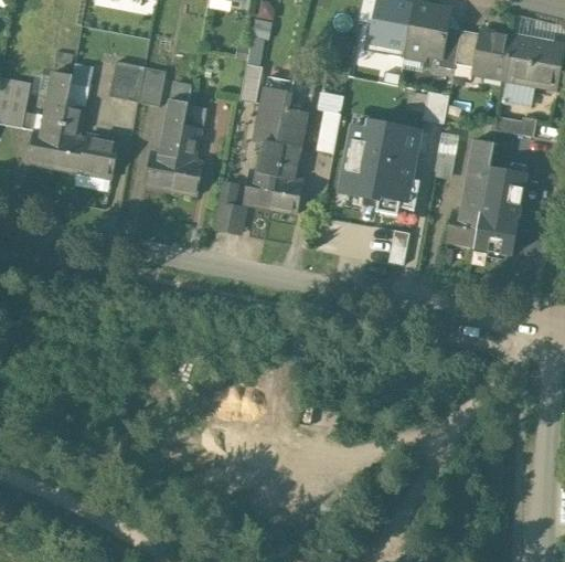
[(273,18),(277,2),(269,0),(262,0),(258,12),(273,18)]
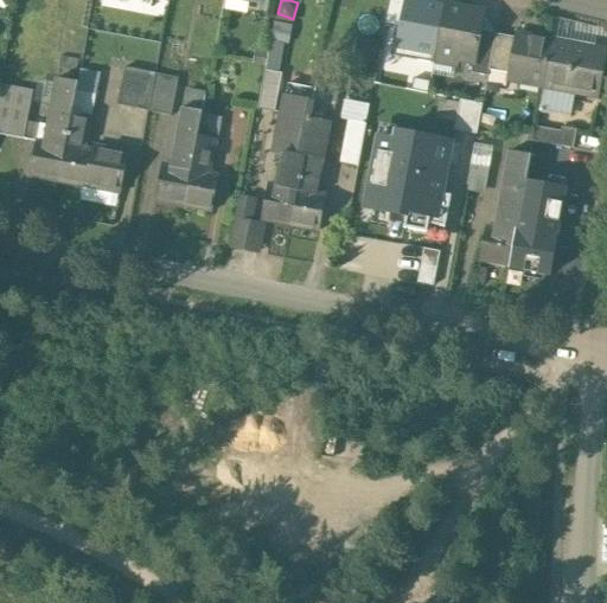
[(402,7),(403,0),(389,0),(385,21),(400,24),(400,23),(401,17),(402,7)]
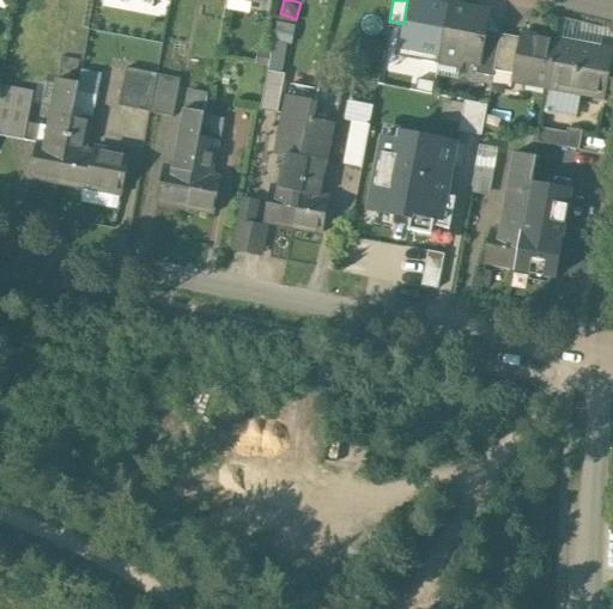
[(439,54),(449,1),(443,0),(407,0),(406,7),(405,17),(404,23),(404,24),(398,53),(437,61),(439,54)]
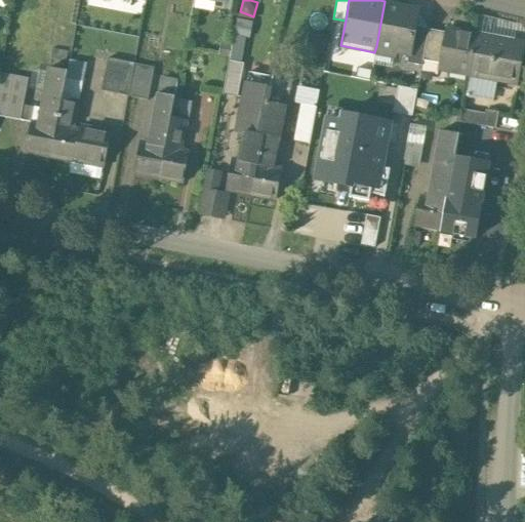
[(418,8),(385,1),(376,46),(409,53),(410,53),(415,26),(418,8)]
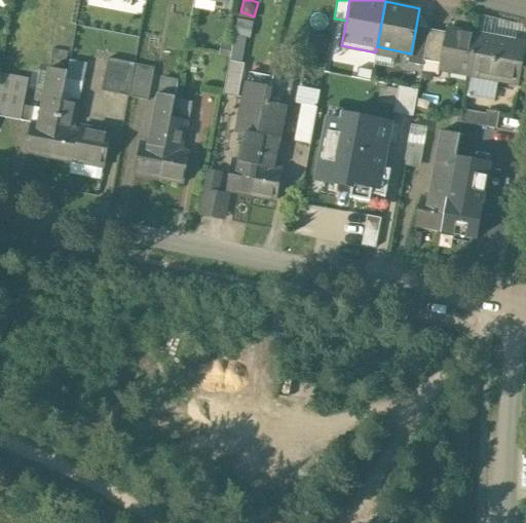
[(249,20),(237,16),(229,59),(241,61),(249,20)]
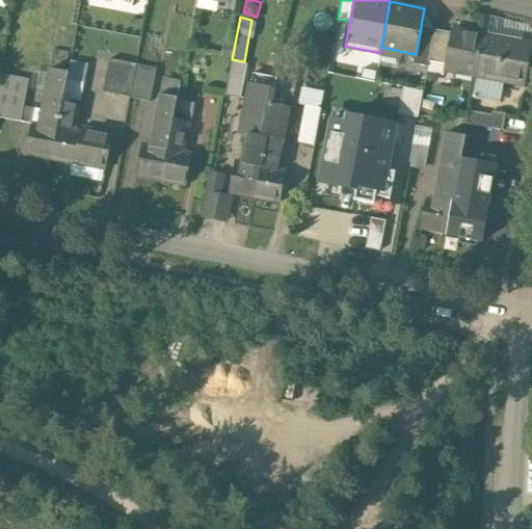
[(434,28),(421,26),(416,54),(415,54),(413,62),(428,65),(429,60),(428,59),(434,28)]
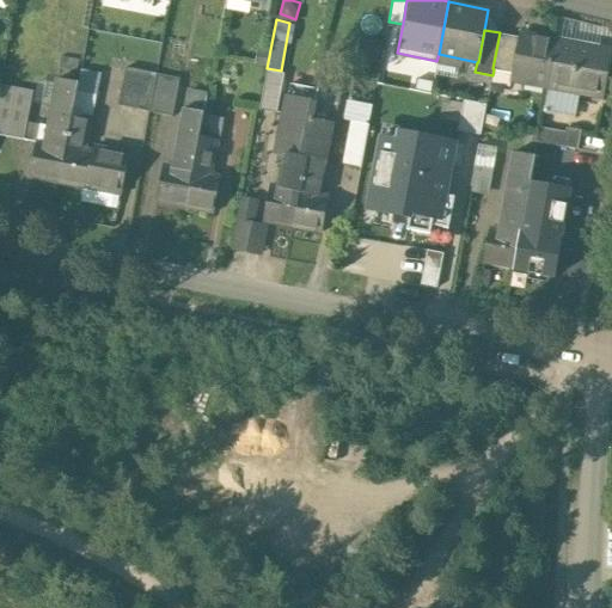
[(557,37),(521,31),(520,36),(514,72),(522,74),(521,83),(548,87),(557,37)]
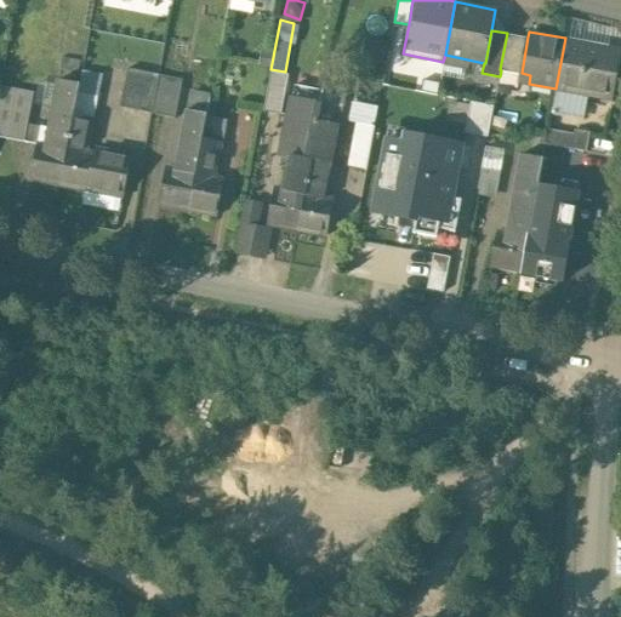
[(528,36),(507,33),(500,69),(501,70),(522,73),(528,36)]
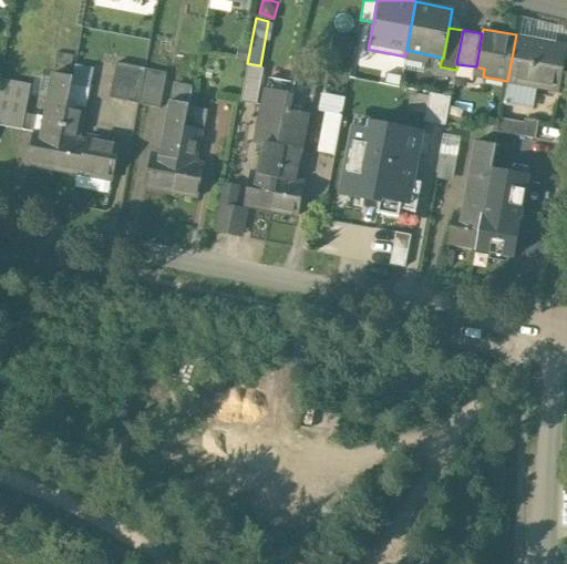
[(566,44),(516,34),(507,81),(558,90),(566,44)]
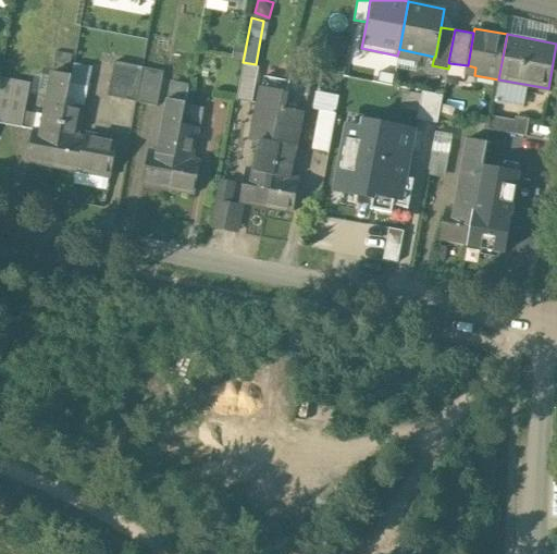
[(143,65),(114,60),(107,95),(136,100),(143,65)]
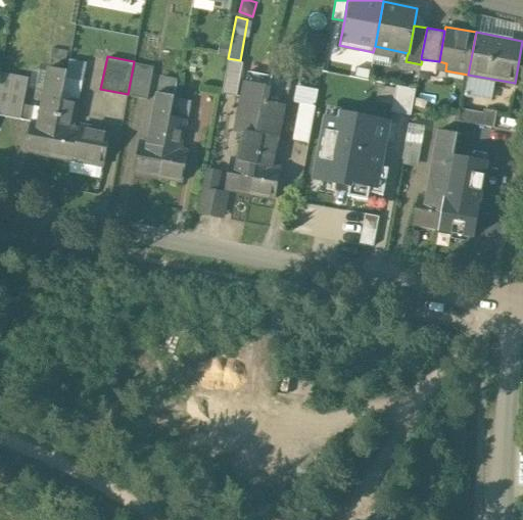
[(240,60),(228,58),(222,92),(237,95),(243,60),(240,60)]
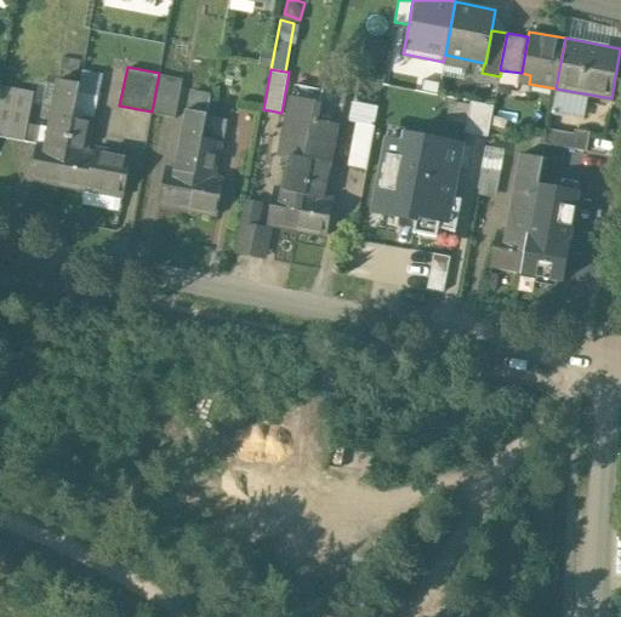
[(233,74),(221,72),(218,86),(229,89),(233,74)]
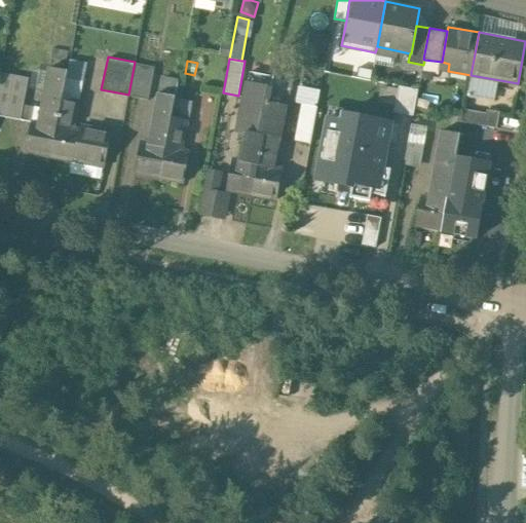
[(154,66),(135,62),(128,95),(148,98),(154,66)]
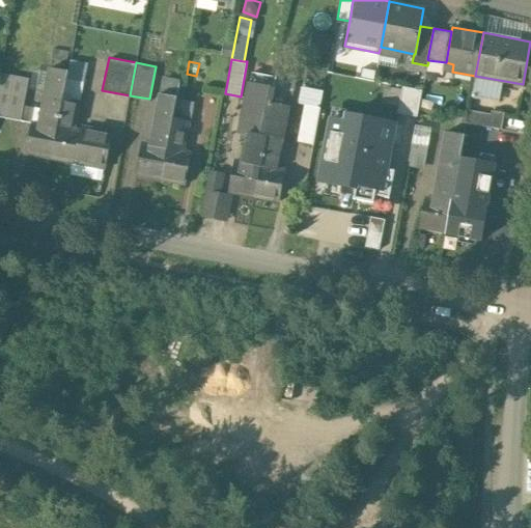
[(67,71),(49,66),(40,107),(42,107),(38,121),(57,124),(62,96),(66,78),(67,71)]
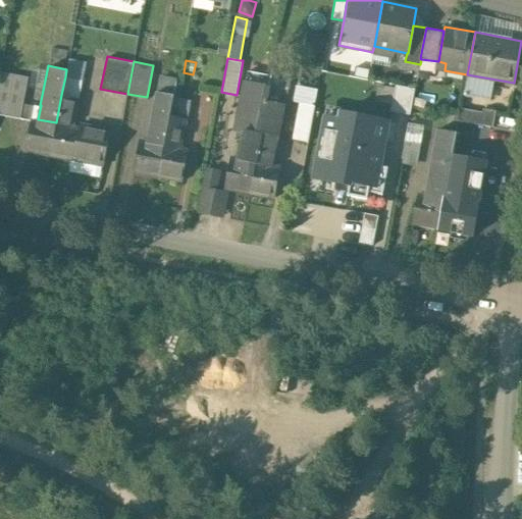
[(292,70),(273,66),(267,100),(284,103),(288,88),(289,88),(292,70)]
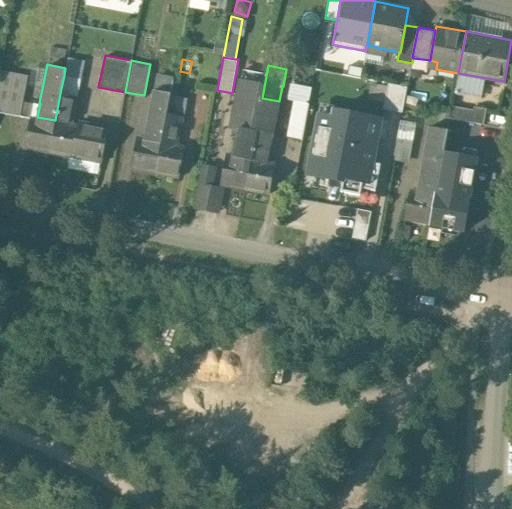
[(28,75),(0,69),(0,111),(20,115),(28,75)]
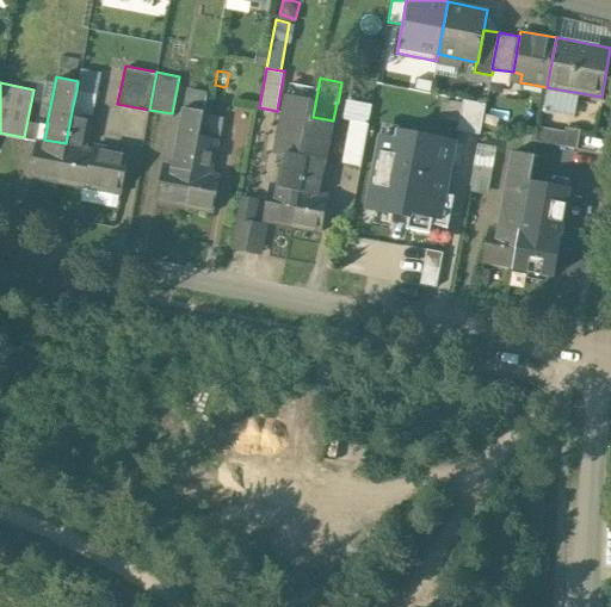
[(96,93),(76,90),(72,111),(92,115),(96,93)]
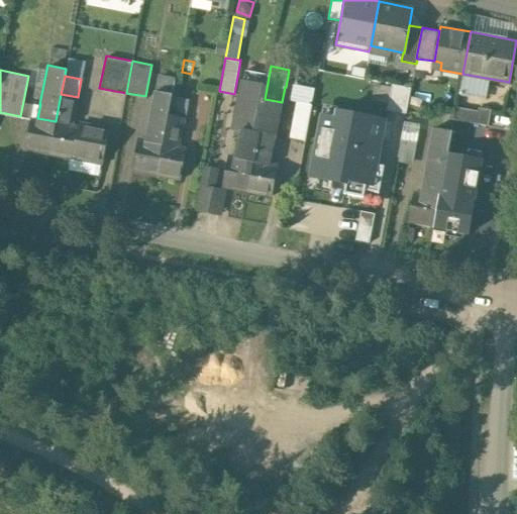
[(175,80),(158,76),(154,90),(172,94),(175,80)]
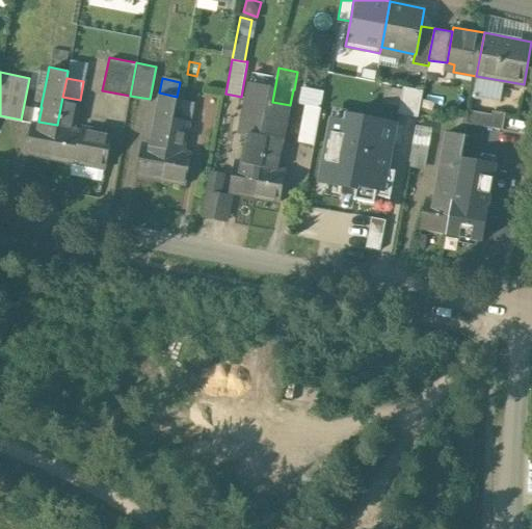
[(407,102),(422,102),(422,85),(407,86),(407,102)]
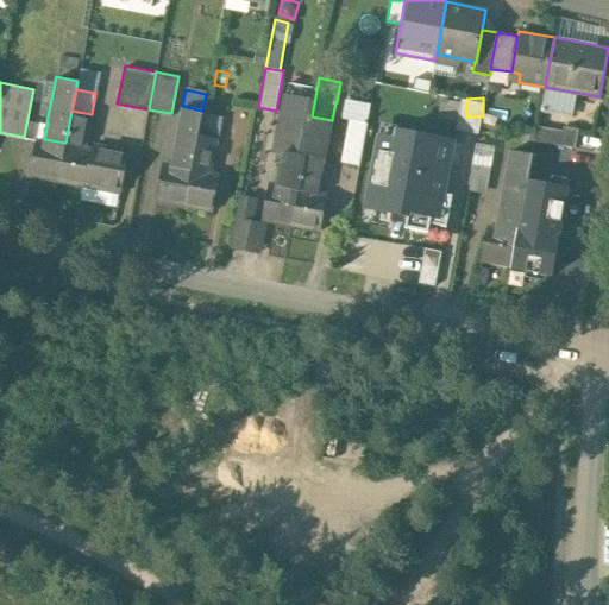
[(202,111),(182,106),(177,130),(199,134),(202,112),(202,111)]
